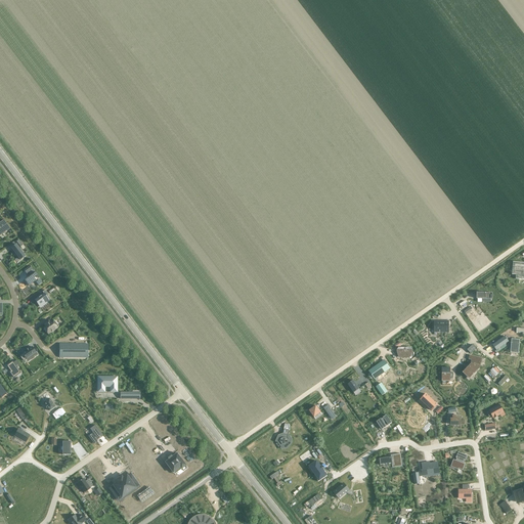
[(0,234),(10,228),(4,220),(0,222),(0,234)]
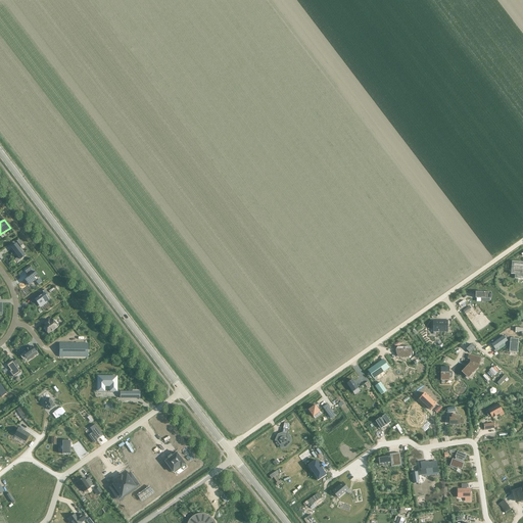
[(25,255),(15,243),(11,247),(20,259),(25,255)]
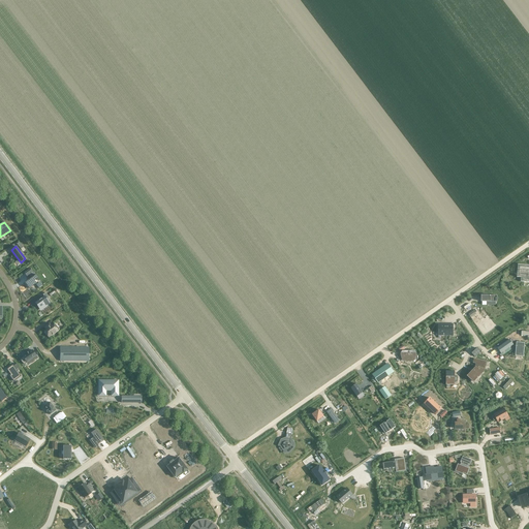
[(528,266),(518,265),(517,277),(521,277),(521,282),(528,282),(528,266)]
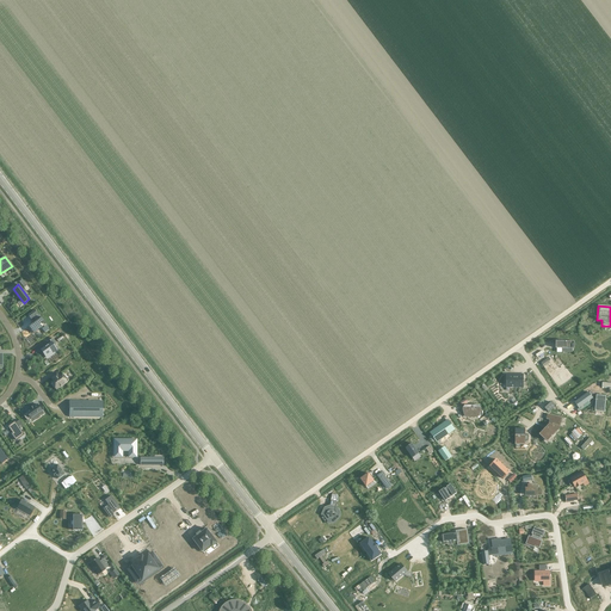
[(36,321),(29,327),(34,333),(45,325),(37,312),(29,316),(31,320),(34,319),(36,321)]
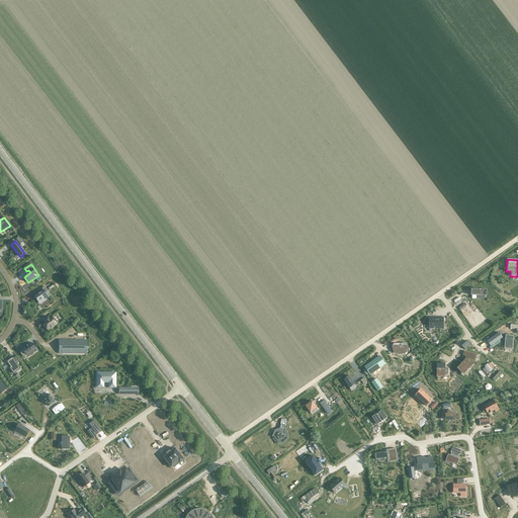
[(44,290),(40,292),(38,294),(34,296),(39,303),(48,296),(46,293),(48,291),(45,286),(41,288),(44,290)]
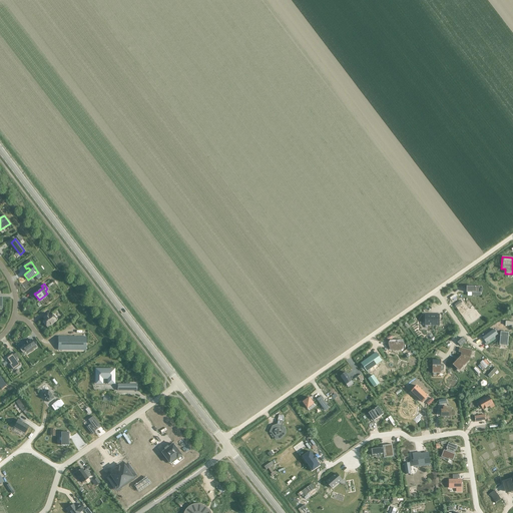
[(57,320),(53,314),(50,317),(48,315),(43,318),(45,320),(43,322),(45,324),(44,324),(46,327),(47,327),(57,320)]
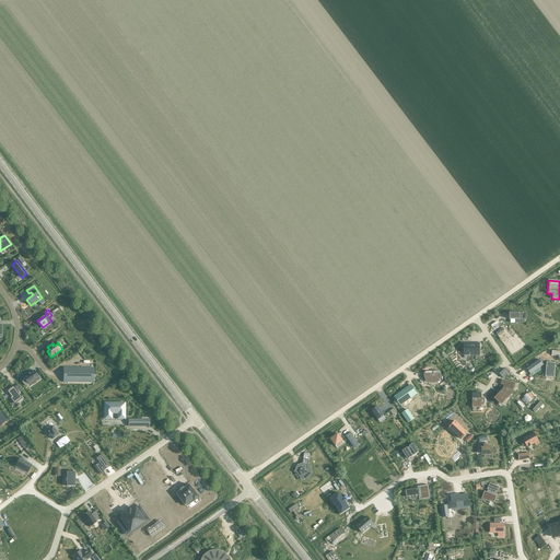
[(467,352),(467,356),(479,356),(479,343),(464,343),(464,352),(467,352)]
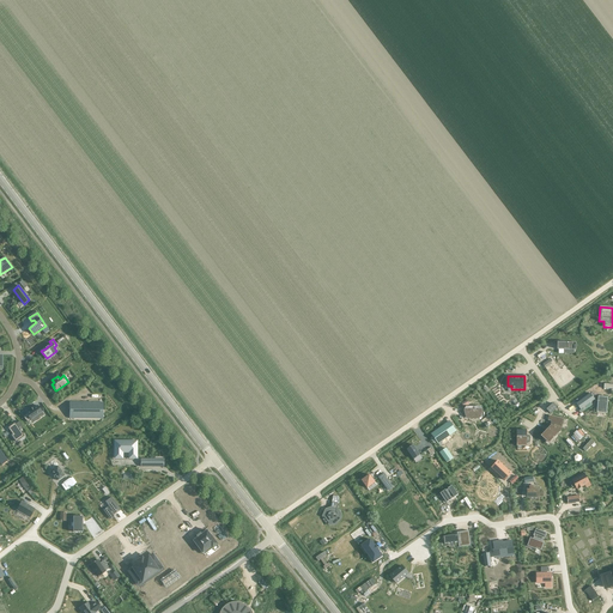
[(590,393),(576,404),(581,410),(595,400),(590,393)]
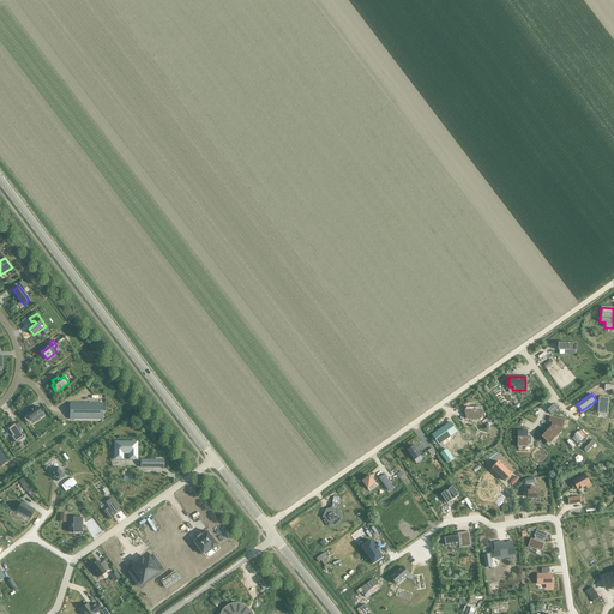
[(600,397),(599,413),(608,414),(609,398),(600,397)]
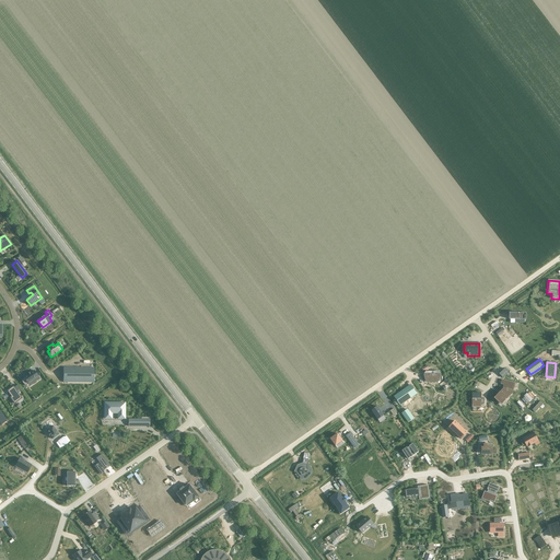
[(63,368),(63,381),(92,381),(92,375),(94,375),(94,368),(79,368),(79,370),(77,369),(77,368),(63,368)]
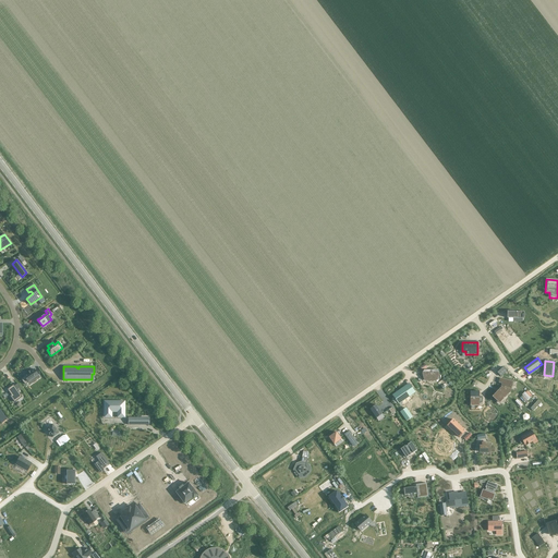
[(504,367),(498,373),(501,377),(507,372),(504,367)]
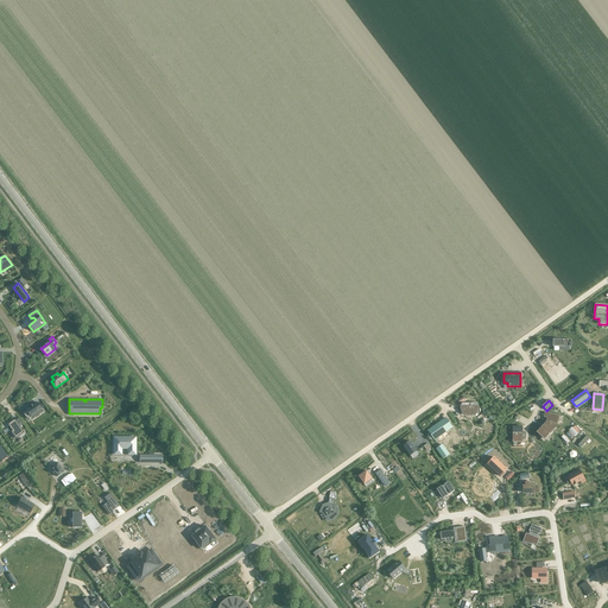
[(26,411),(23,413),(27,419),(30,417),(31,417),(35,415),(36,417),(40,415),(38,412),(42,410),(37,403),(33,405),(33,404),(29,407),(29,409),(26,410),(26,411)]
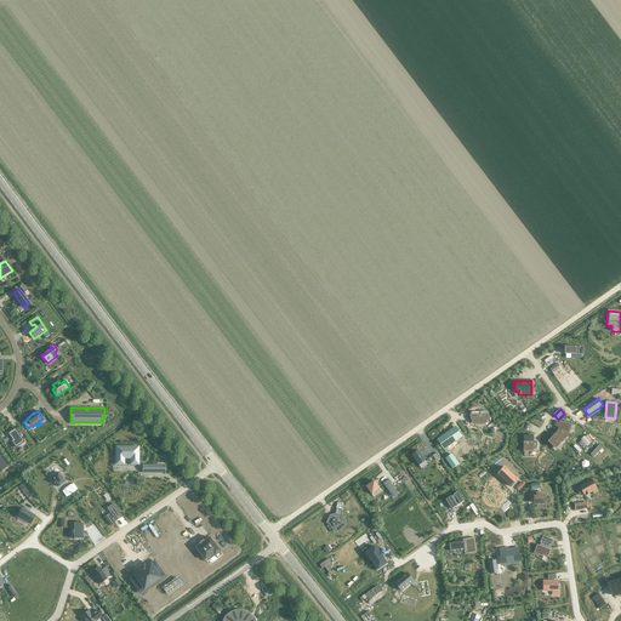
[(486,412),(472,412),(473,414),(473,422),(486,422),(486,414),(486,412)]
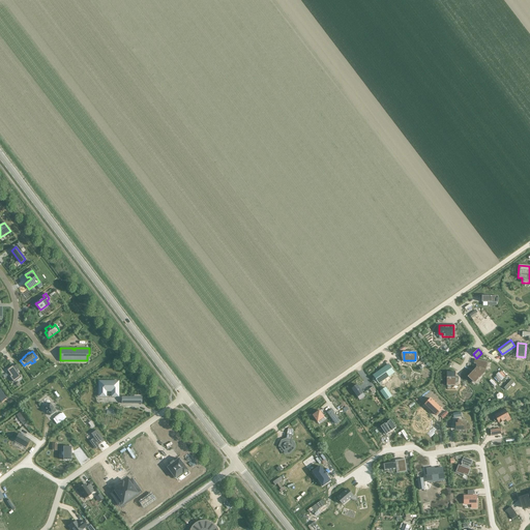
[(475,359),(474,363),(477,364),(476,369),(468,377),(475,383),(482,375),(486,373),(486,371),(487,362),(475,359)]
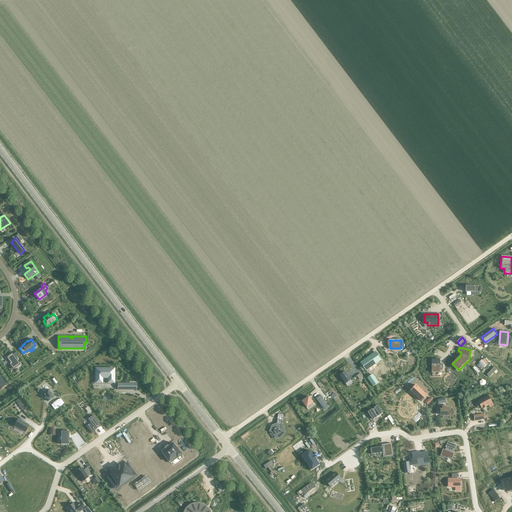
[(485,355),(490,359),(495,353),(490,349),(485,355)]
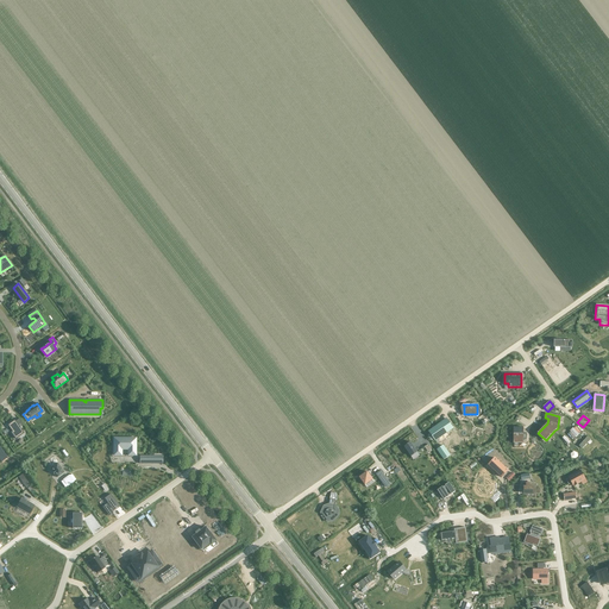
[(14,420),(7,425),(12,432),(11,432),(16,439),(24,433),(20,427),(24,425),(19,419),(16,421),(14,420)]
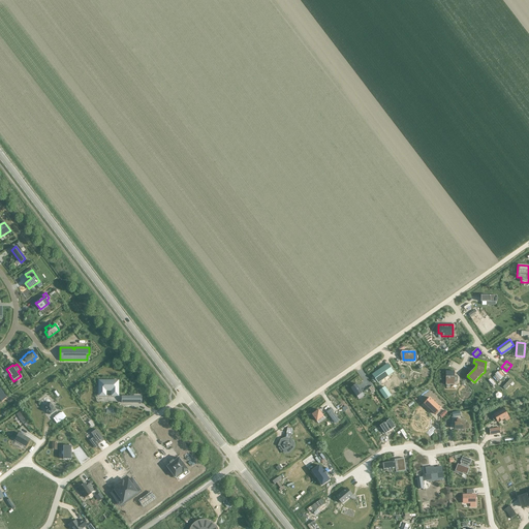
[(389,364),(373,375),(378,383),(394,372),(389,364)]
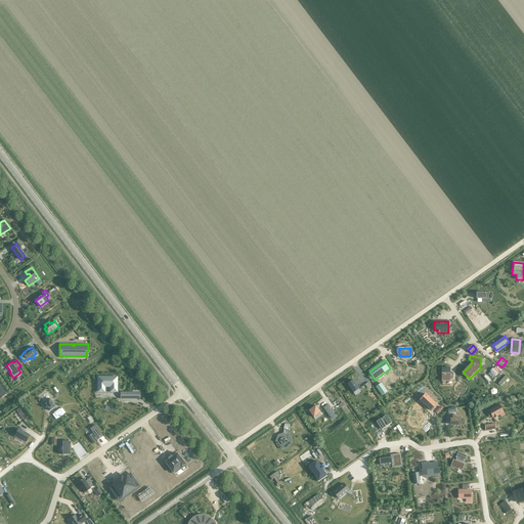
[(402,366),(396,372),(404,380),(409,375),(402,366)]
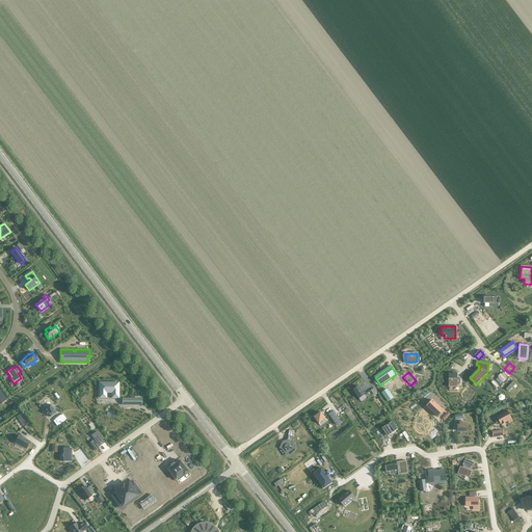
[(457,373),(449,373),(449,387),(457,387),(457,384),(459,384),(459,378),(457,378),(457,373)]
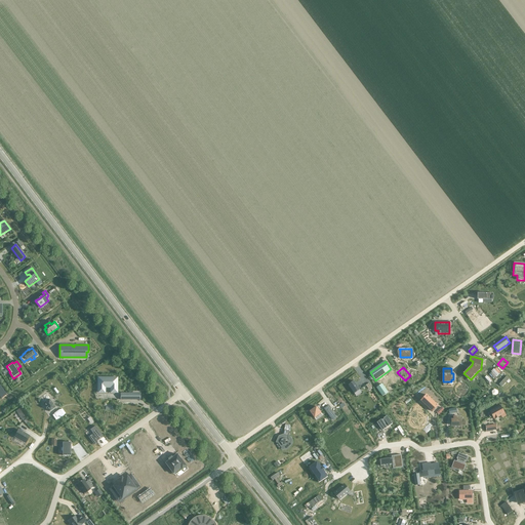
[(394,390),(400,386),(394,373),(388,377),(394,390)]
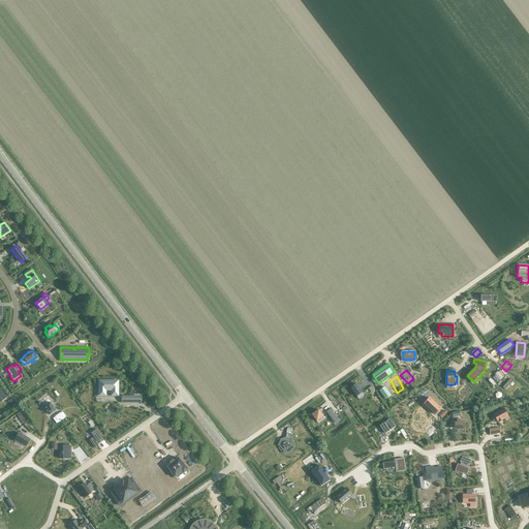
[(99,381),(99,396),(105,396),(105,391),(112,391),(112,396),(118,396),(118,381),(99,381)]
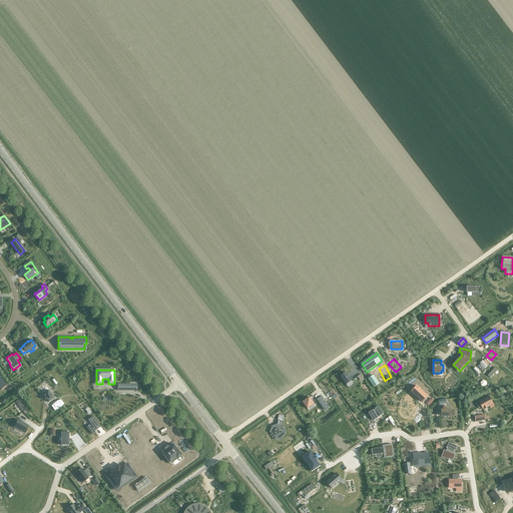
[(341,376),(346,385),(352,381),(346,372),(341,376)]
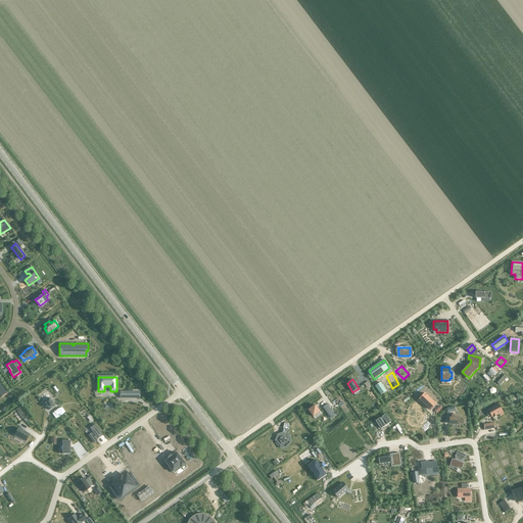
[(425,393),(420,399),(431,410),(436,405),(425,393)]
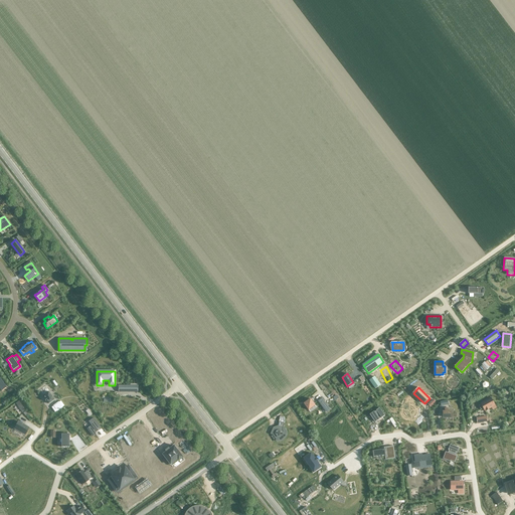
[(48,391),(42,395),(44,398),(44,399),(45,401),(46,401),(48,403),(54,399),(48,391)]
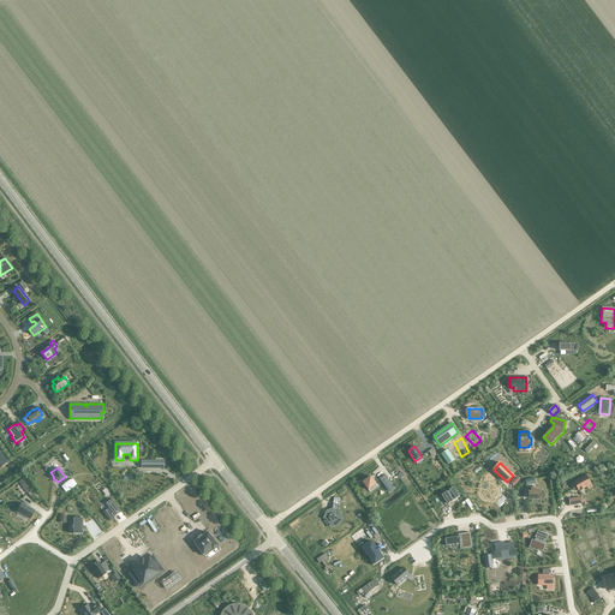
[(372,476),(364,482),(370,490),(377,484),(372,476)]
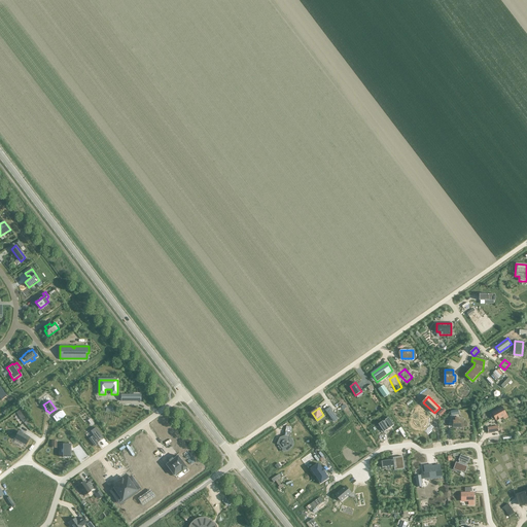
[(339,419),(338,419),(329,408),(326,410),(325,410),(335,422),(339,419)]
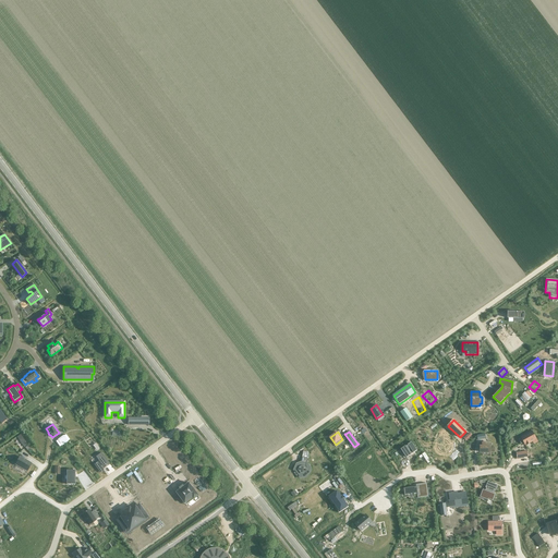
[(519,439),(521,444),(524,443),(525,446),(536,439),(532,432),(521,437),(522,438),(519,439)]
